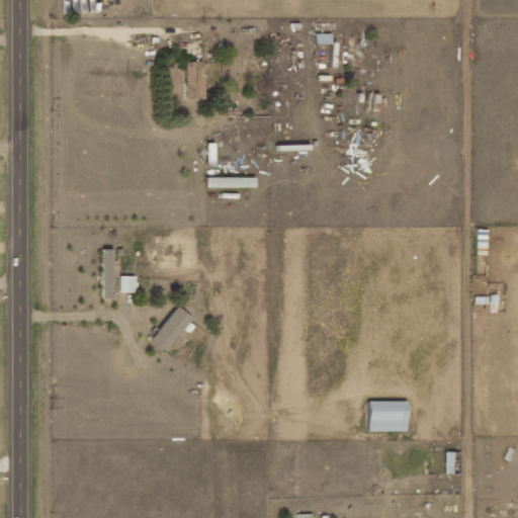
[(185,63),(187,99),(205,99),(205,92),(214,91),(214,81),(221,81),(221,61),(185,63)]
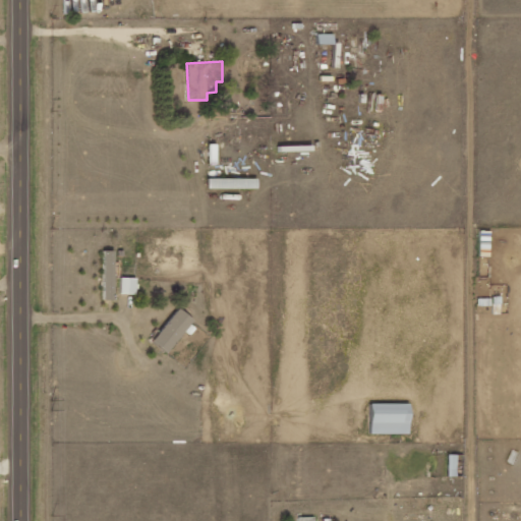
[(103,251),(105,300),(115,299),(113,250),(103,251)]
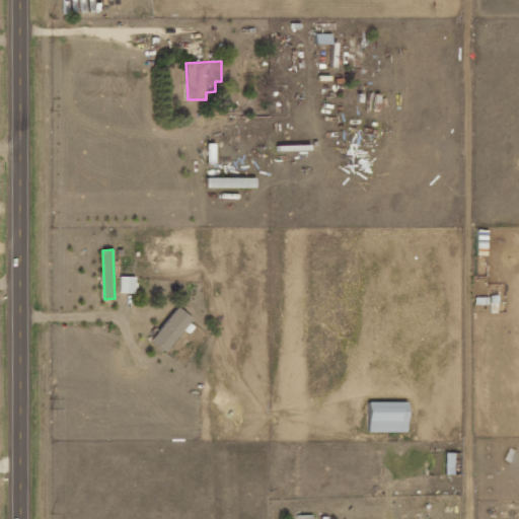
[(135,293),(136,277),(121,276),(120,292),(135,293)]
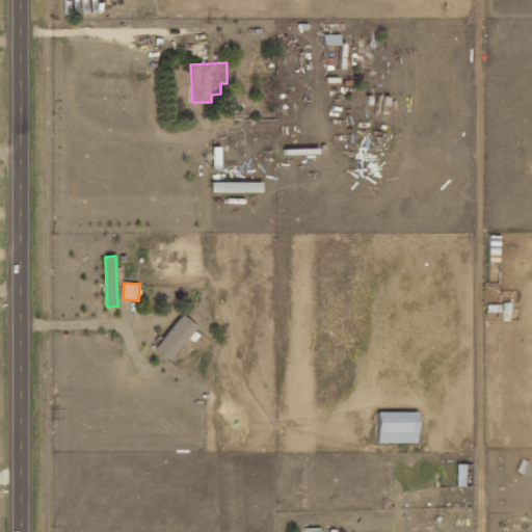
[(197,326),(183,315),(156,348),(171,360),(197,326)]
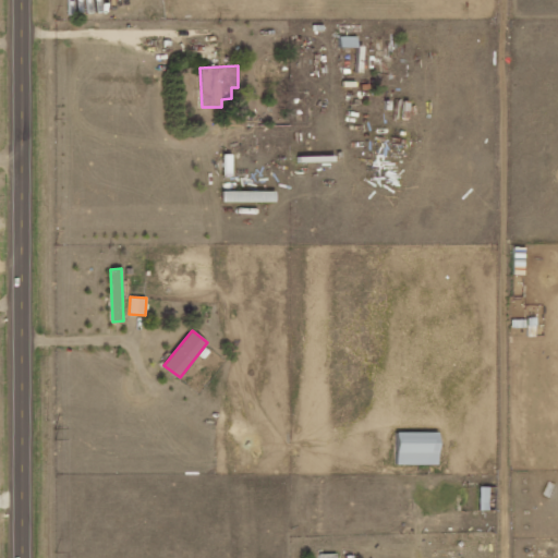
[(399,432),(398,464),(439,465),(440,432),(399,432)]
